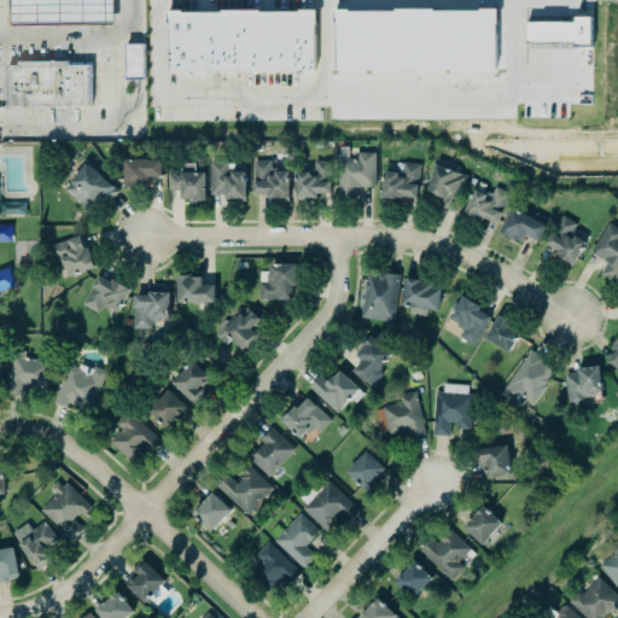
[(164,15),(182,15),(182,18),(221,17),(221,15),(261,13),(261,17),(299,17),(299,15),(310,15),(312,74),(164,76),(164,15)]
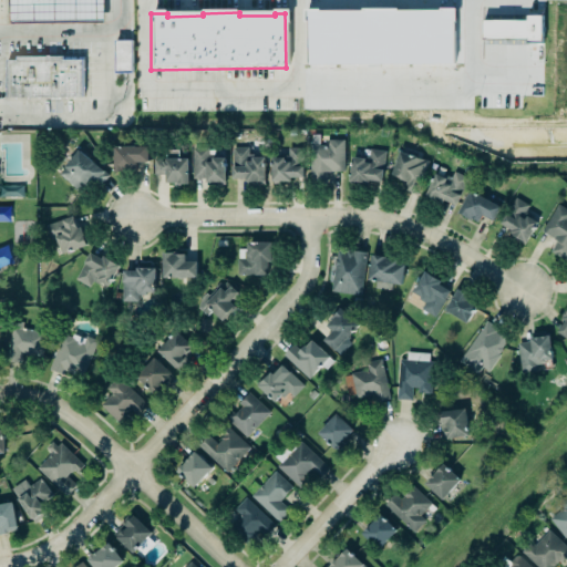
[(484,20),(483,39),(542,41),(543,16),(527,16),(527,20),(484,20)]
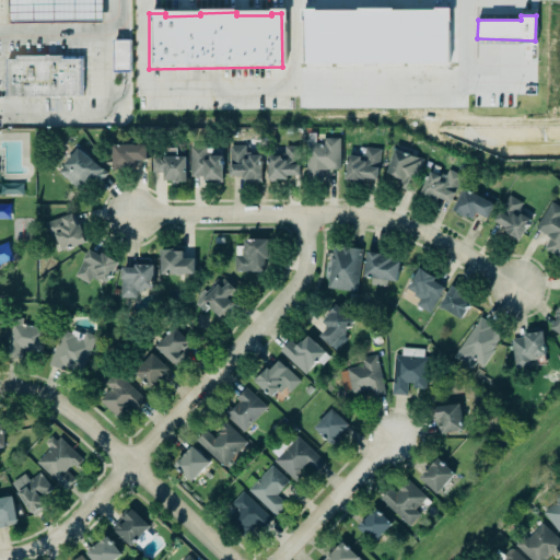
[(303,63),(387,62),(387,54),(376,54),(376,39),(322,39),(322,16),(303,18),(303,63)]
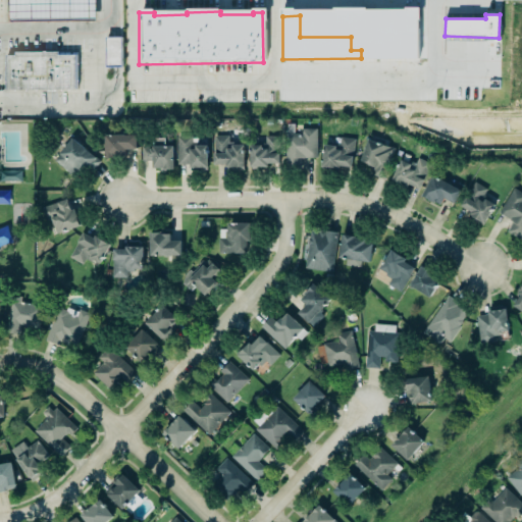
[(102,41),(119,41),(120,64),(120,70),(102,70),(102,41)]
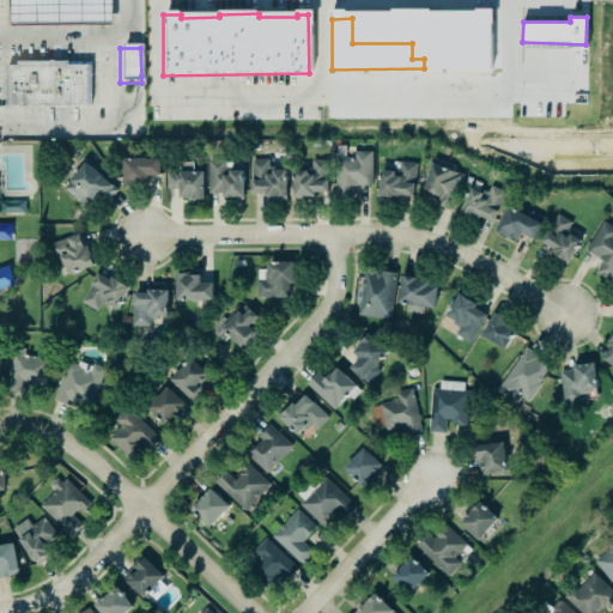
[(4,68),(14,68),(14,64),(67,64),(67,68),(87,68),(87,110),(4,110),(4,68)]
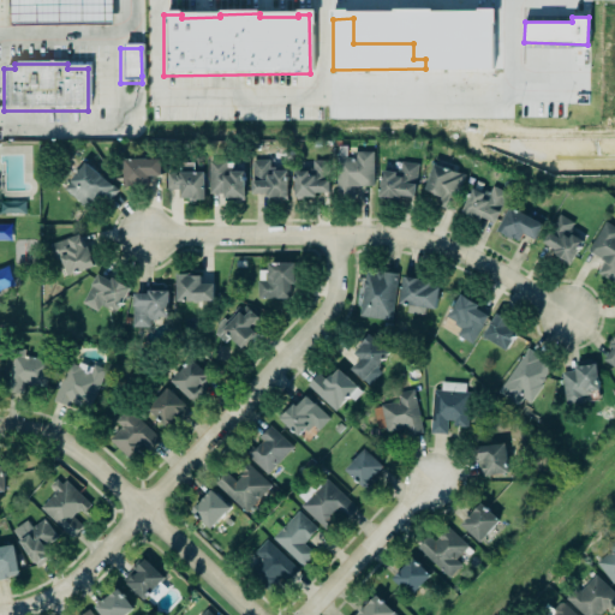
[(334,155),(344,155),(344,156),(352,156),(352,150),(372,150),(372,185),(352,185),(352,198),(335,198),(334,155)]
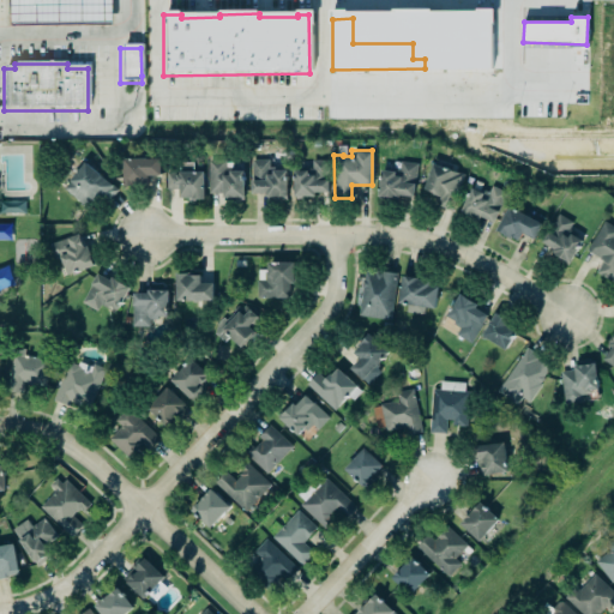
[(121,156),(160,156),(160,173),(146,173),(146,181),(137,181),(137,184),(122,184),(121,156)]
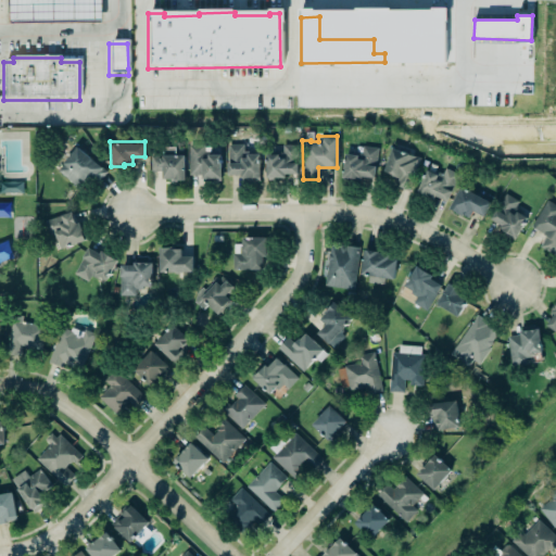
[(188,143),(188,175),(201,174),(201,179),(218,179),(219,159),(217,160),(217,152),(206,152),(203,151),(203,143),(188,143)]
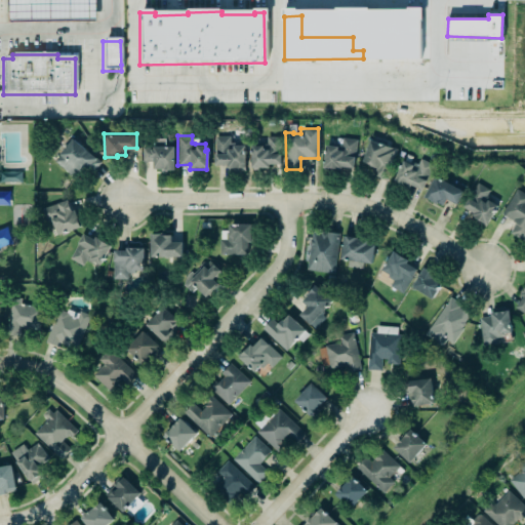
[(214,135),(214,163),(227,163),(227,170),(244,170),(244,144),(232,144),(232,148),(228,148),(228,135),(214,135)]
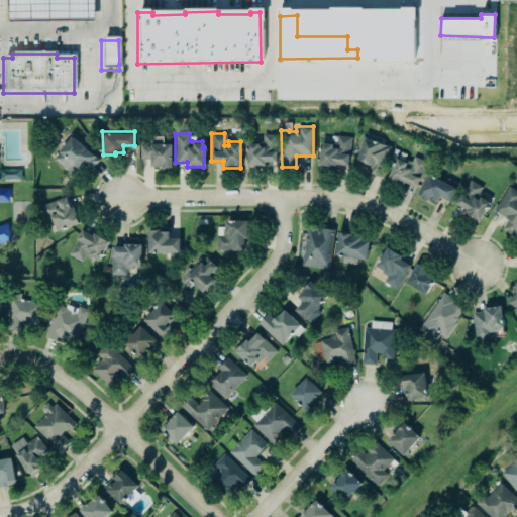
[(246,141),(246,167),(262,166),(262,163),(265,163),(265,161),(276,161),(275,133),(262,133),(262,141),(246,141)]
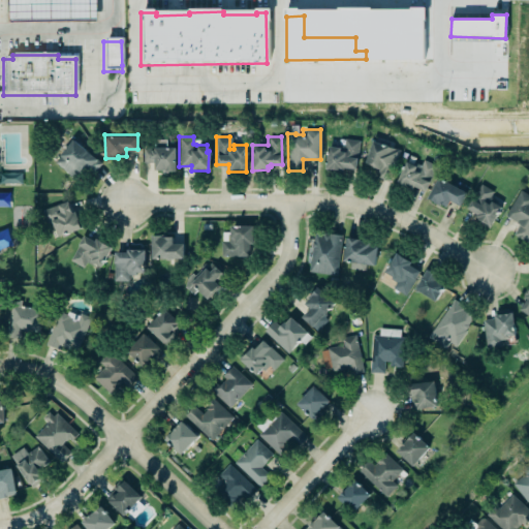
[(53,160),(72,137),(101,162),(93,172),(88,166),(76,181),(53,160)]
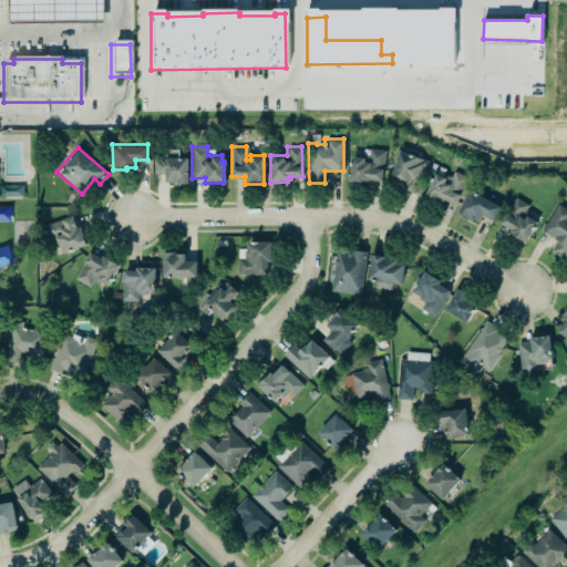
[(153,157),(165,157),(165,147),(178,148),(178,156),(187,156),(187,182),(177,182),(177,181),(165,181),(164,174),(153,173),(153,157)]
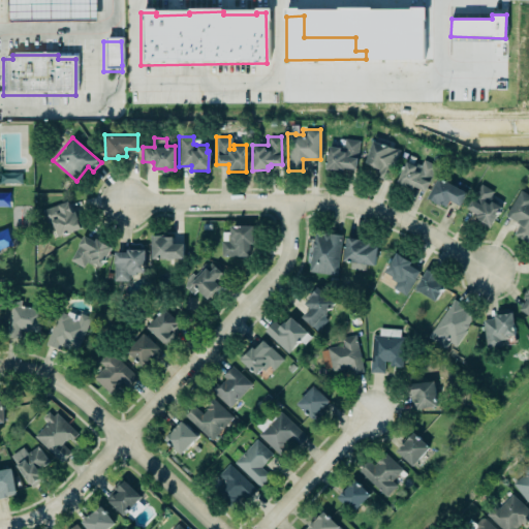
[(327,168),(355,172),(359,141),(344,139),(343,148),(329,147),(327,168)]
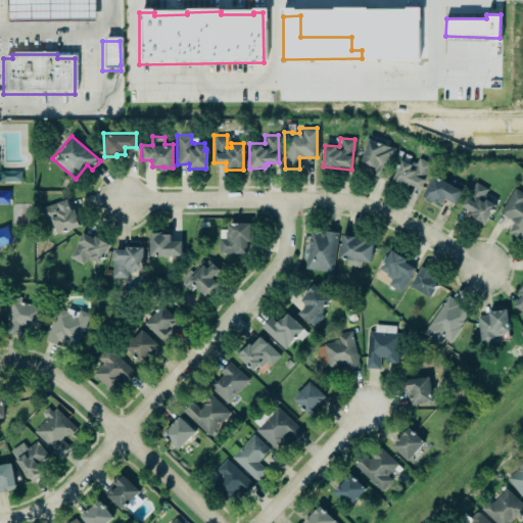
[(393,146),(367,141),(362,163),(371,165),(369,176),(387,180),(393,146)]
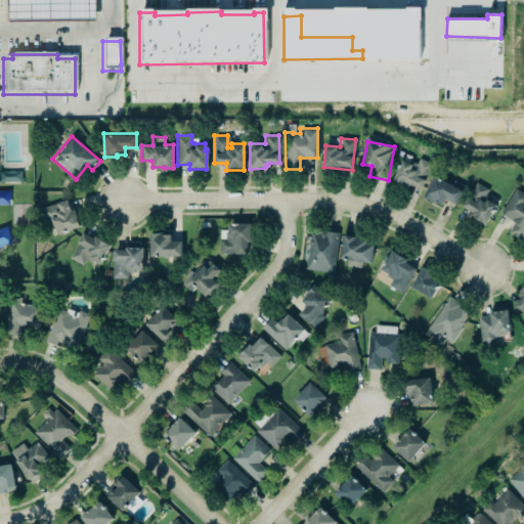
[(422,190),(432,164),(419,159),(416,167),(401,161),(393,182),(408,188),(410,185),(422,190)]
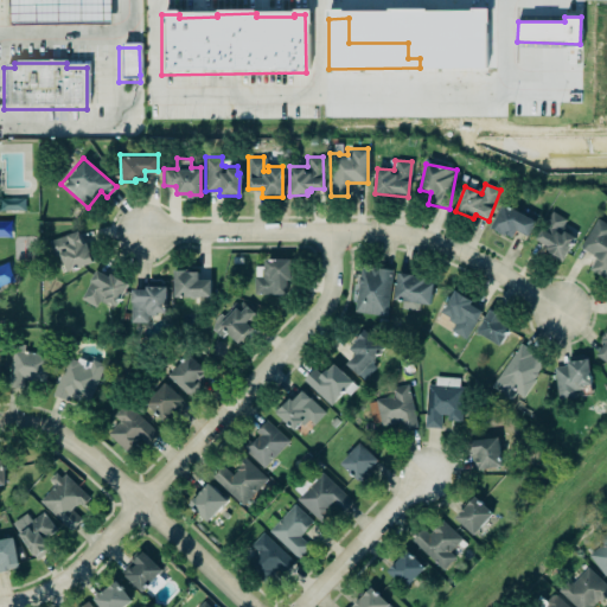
[(0,211),(24,211),(24,198),(0,198),(0,211)]
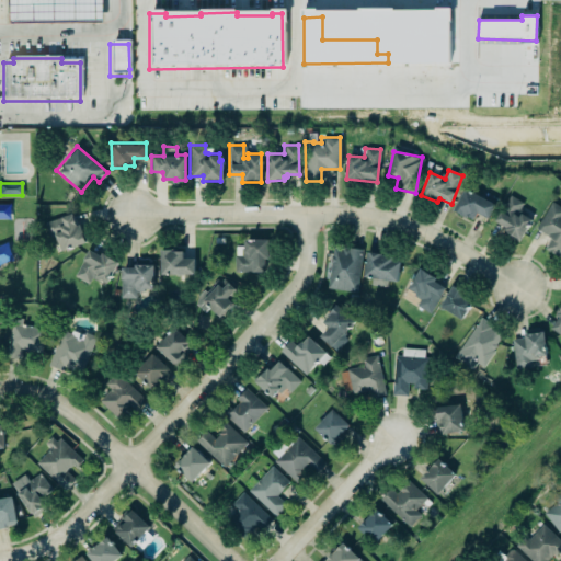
[(473,221),(477,214),(488,219),(495,204),(464,189),(454,212),(473,221)]
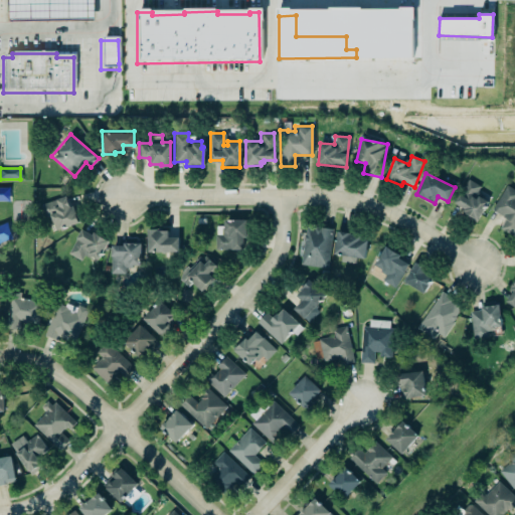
[(475,221),(488,198),(477,191),(480,185),(467,178),(454,200),(464,206),(461,212),(475,221)]
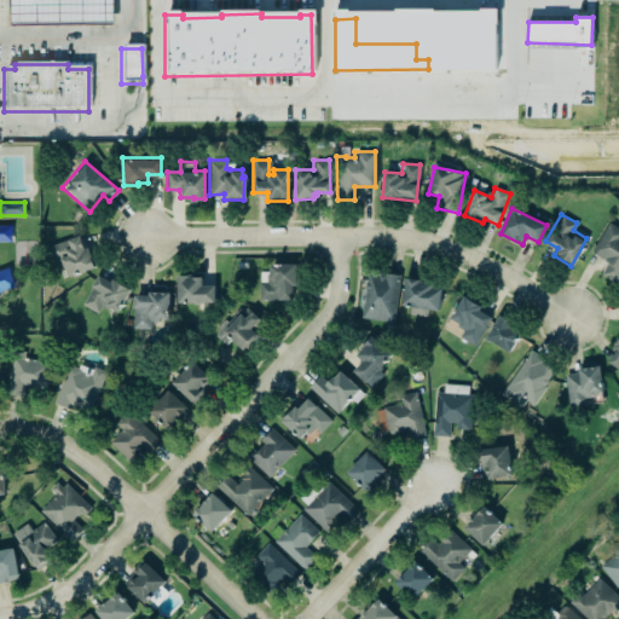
[(618,227),(608,221),(590,250),(607,261),(600,273),(614,283),(618,275),(618,227)]
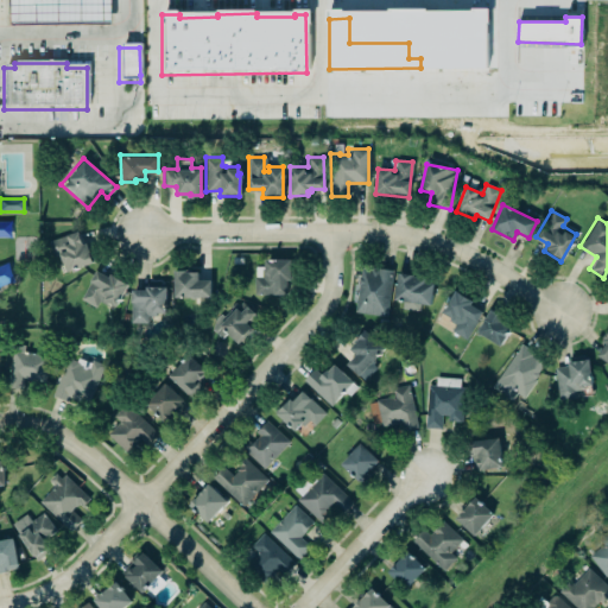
[(77,232),(82,245),(88,242),(95,261),(65,272),(61,257),(59,255),(55,257),(52,255),(48,241),(77,232)]
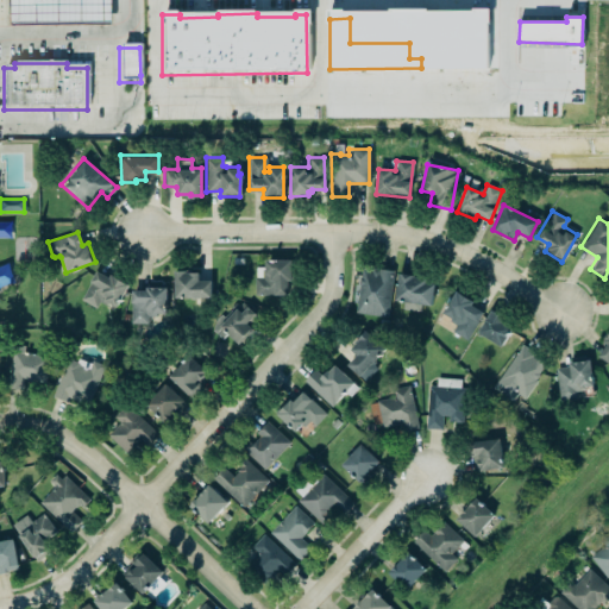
[(255,294),(255,277),(262,277),(262,269),(265,269),(265,258),(292,258),(292,280),(288,280),(288,294),(255,294)]
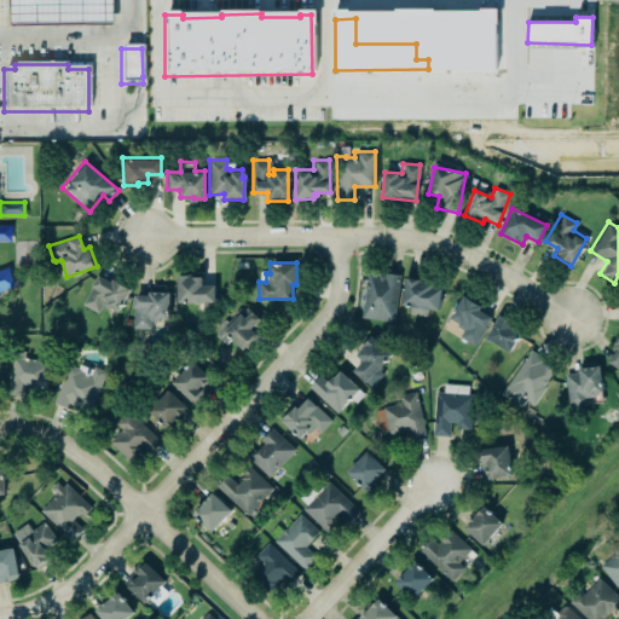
[(368,271),(366,279),(364,282),(363,288),(365,289),(360,316),(392,322),(399,275),(368,271)]
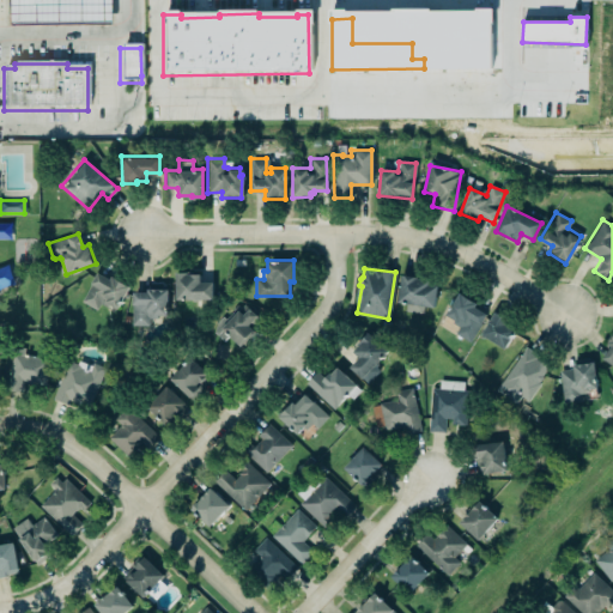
[(116,311),(128,287),(97,271),(80,303),(96,311),(101,303),(116,311)]
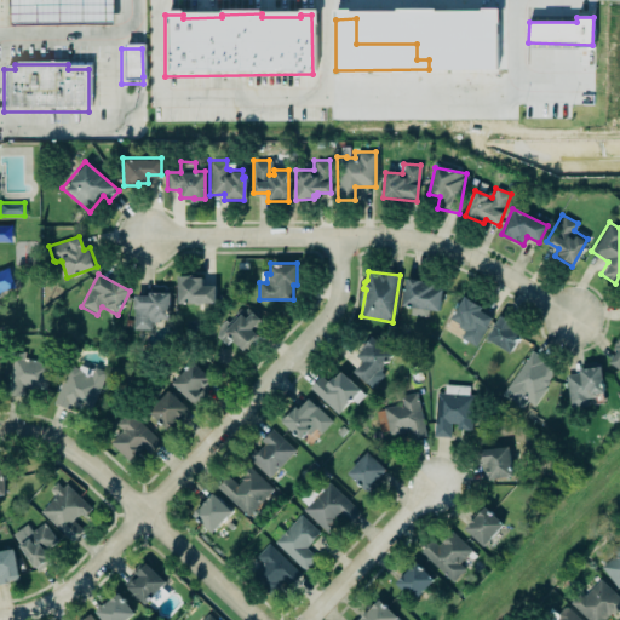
[(216,304),(216,286),(202,287),(202,277),(177,277),(178,304),(216,304)]
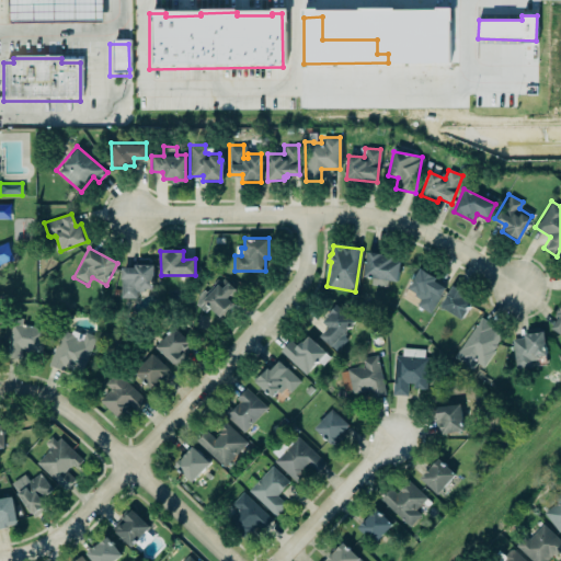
[(397,283),(400,259),(367,253),(363,277),(397,283)]
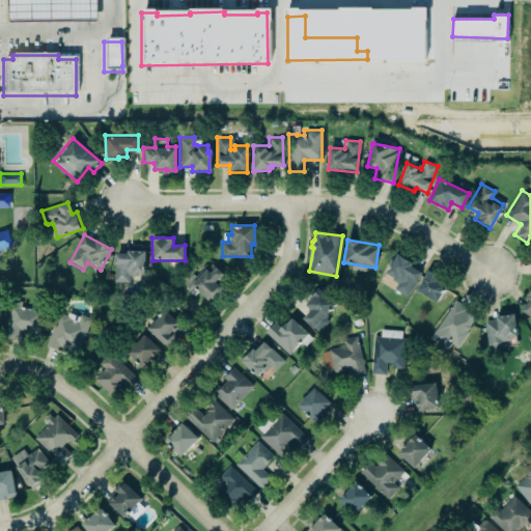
[(114,253),(114,282),(129,282),(129,275),(145,275),(145,250),(127,250),(127,253),(114,253)]
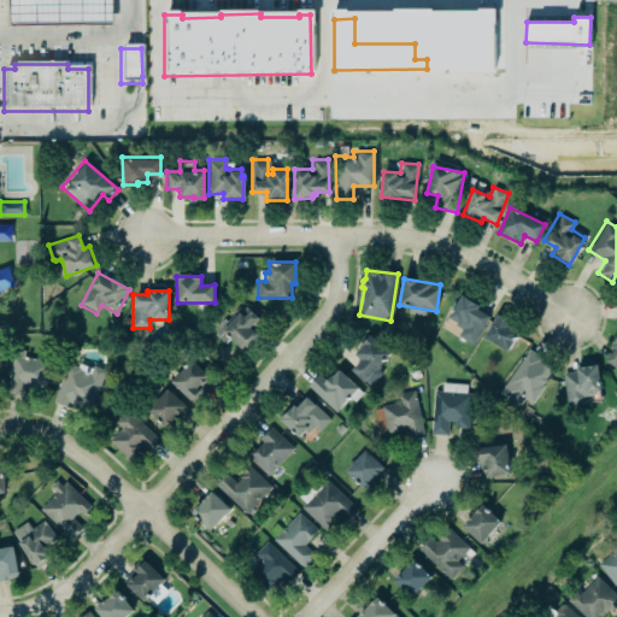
[(472,346),(491,315),(460,297),(447,319),(463,328),(458,336),(472,346)]
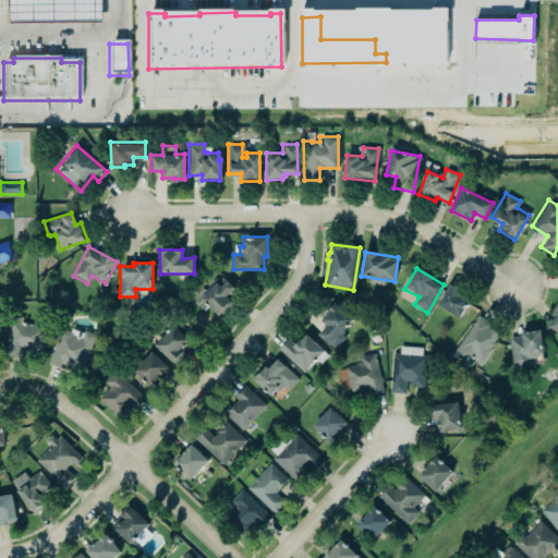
[(201,298),(218,314),(231,301),(226,294),(233,286),(227,279),(220,286),(217,281),(201,298)]
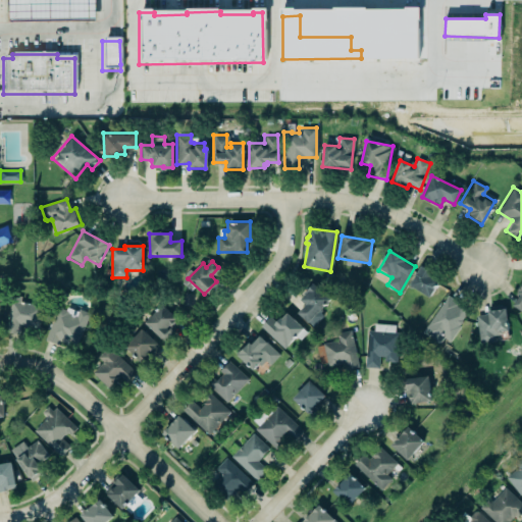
[(440,278),(420,266),(409,285),(429,298),(440,278)]
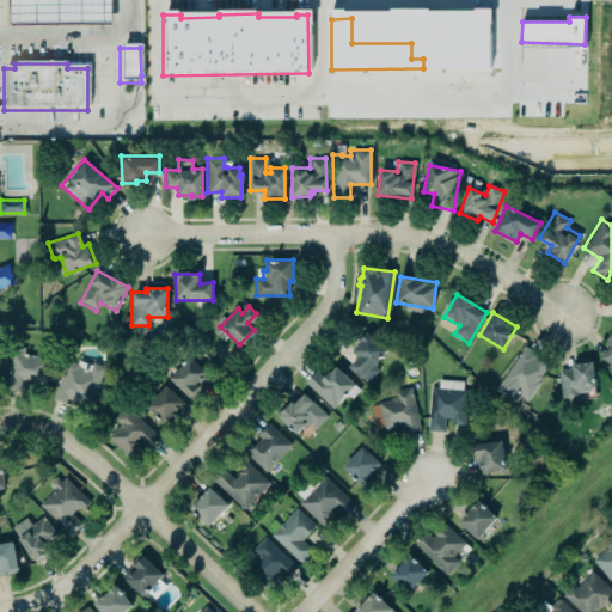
[(611,324),(599,343),(603,346),(594,359),(611,371),(611,324)]
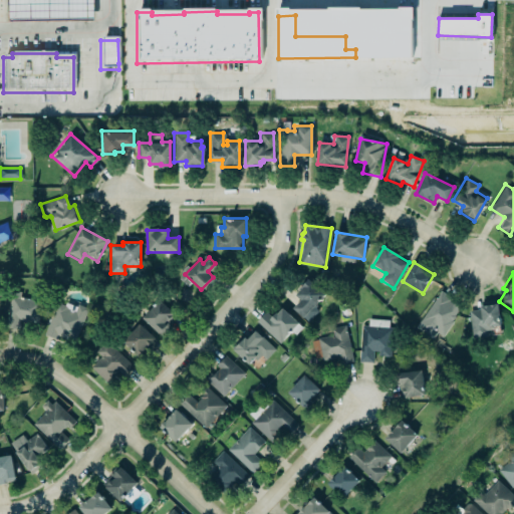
[(303,316),(324,293),(307,277),(298,287),(299,288),(295,293),(300,298),(293,306),(303,316)]
